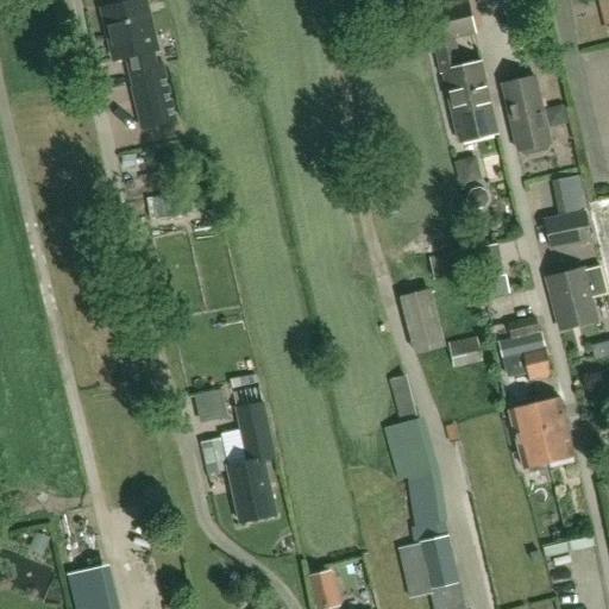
[(157,51),(144,0),(139,0),(104,8),(115,60),(129,57),(146,129),(176,121),(163,66),(156,67),(152,52),(157,51)]
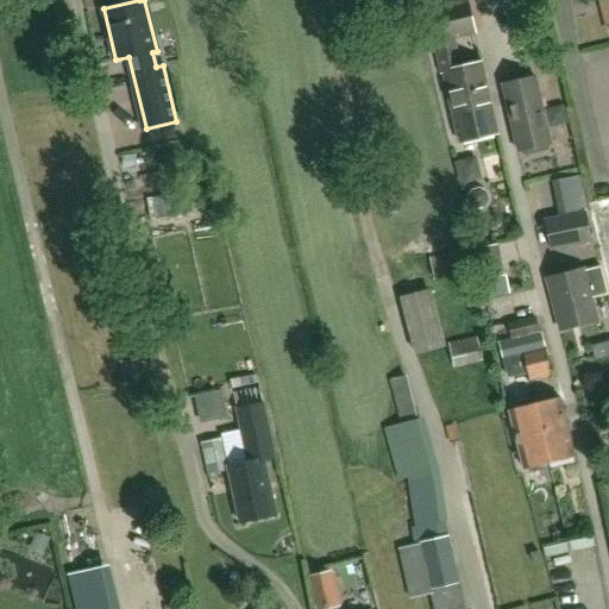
[(482,63),(464,68),(462,68),(456,41),(477,36),(473,19),(470,4),(422,13),(426,30),(428,45),(434,44),(441,74),(445,73),(460,142),(479,137),(498,133),(494,111),(482,63)]
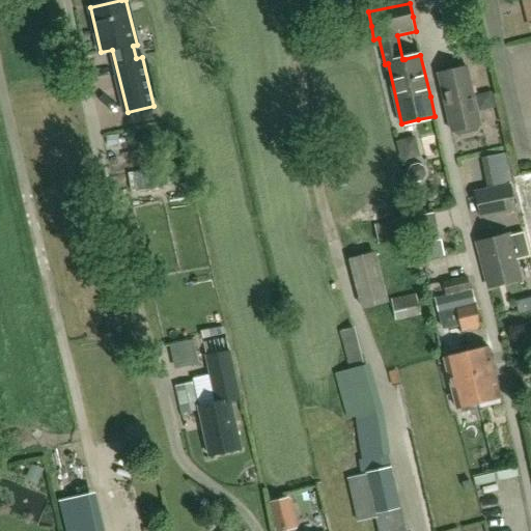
[(479,129),(479,126),(481,124),(468,67),(439,75),(453,135),(457,137),(477,132),(479,129)]
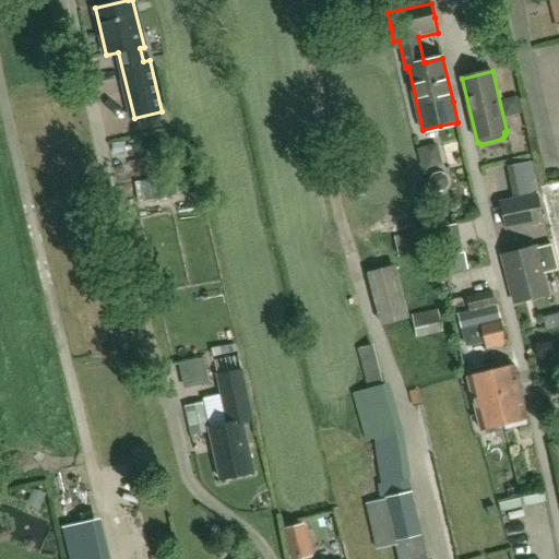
[(197,192),(193,173),(134,183),(138,203),(197,192)]
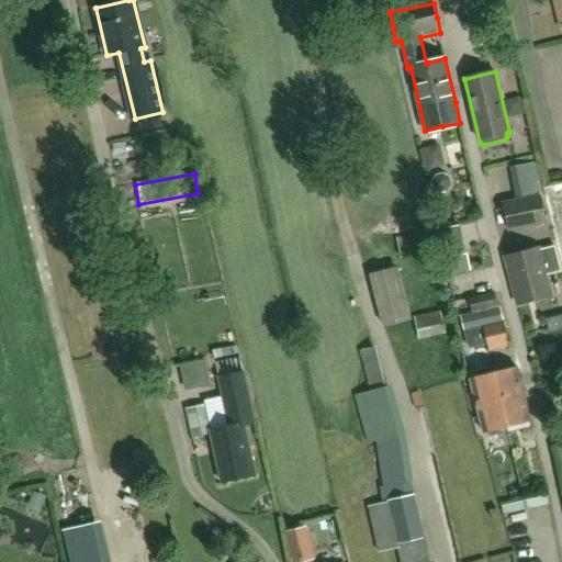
[(503,202),(504,211),(507,229),(546,222),(540,194),(503,202)]
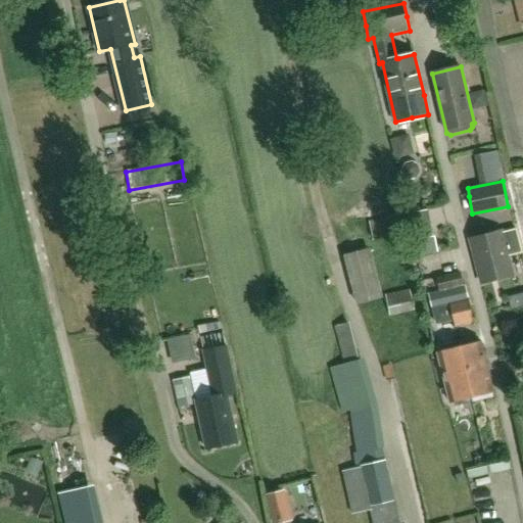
[(508,277),(504,257),(522,252),(516,229),(498,233),(497,225),(472,230),(482,282),(508,277)]
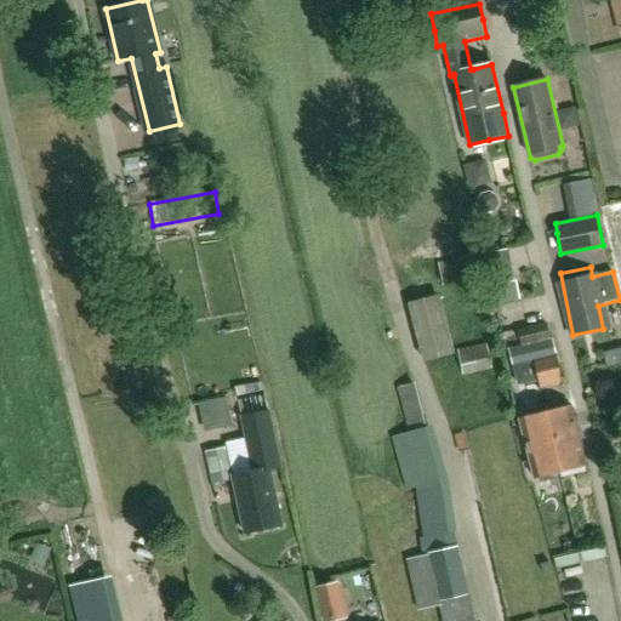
[(491,285),(495,303),(519,300),(516,280),(491,285)]
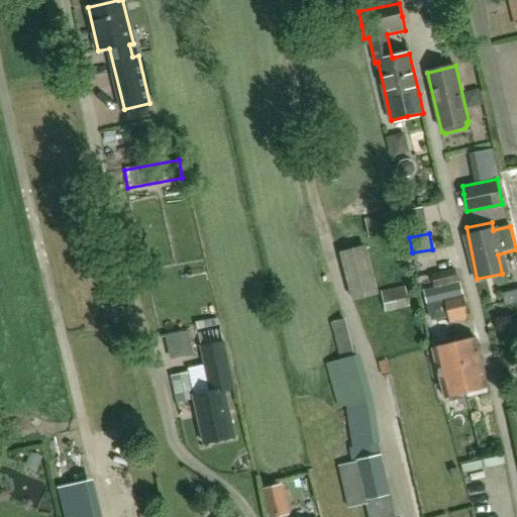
[(351,301),(379,295),(366,245),(339,252),(351,301)]
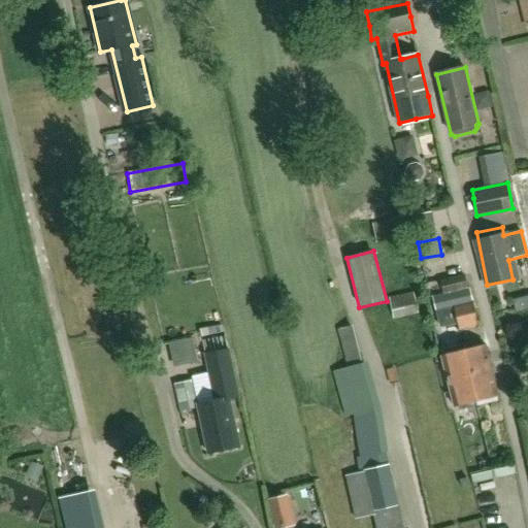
[(469,287),(467,288),(464,273),(440,278),(443,293),(431,296),(441,334),(479,326),(469,287)]
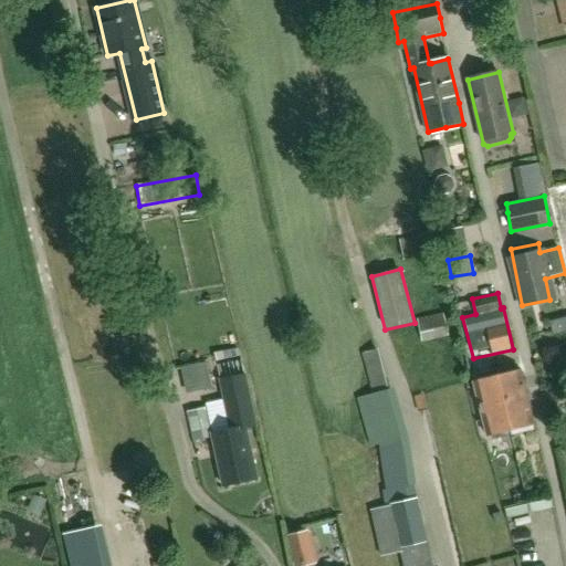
[(443,313),(417,318),(422,342),(449,336),(443,313)]
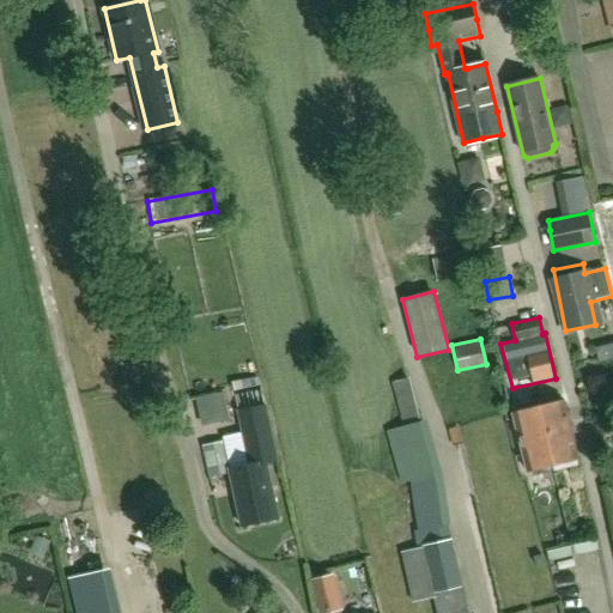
[(410,377),(393,382),(392,382),(404,426),(422,422),(410,377)]
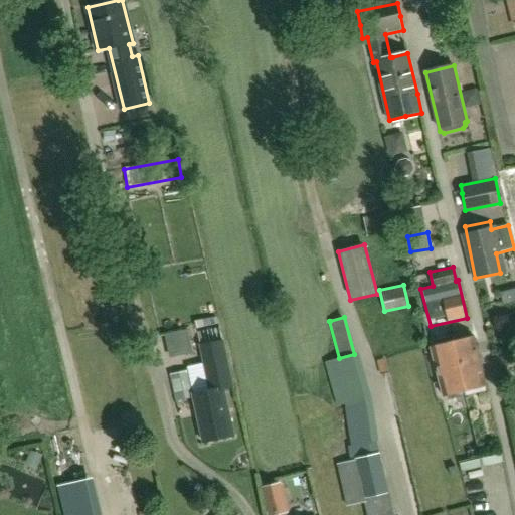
[(486,391),(485,386),(486,386),(474,338),(453,343),(465,391),(473,389),(474,394),(486,391)]
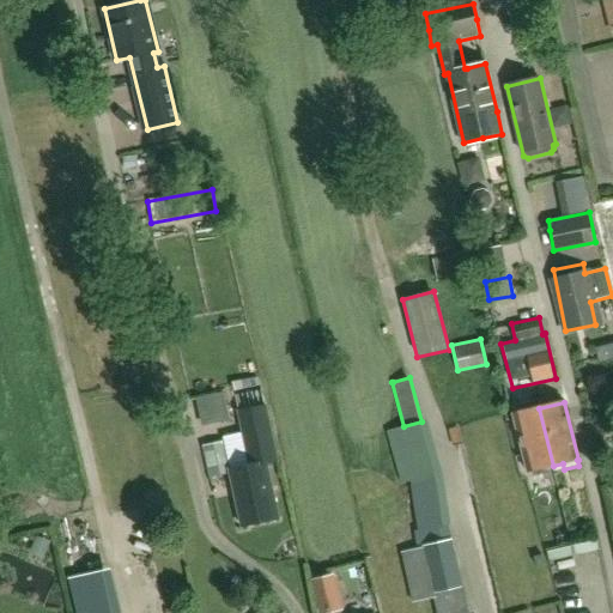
[(278,461),(265,407),(238,413),(250,466),(230,471),(242,526),(279,517),(267,463),(278,461)]
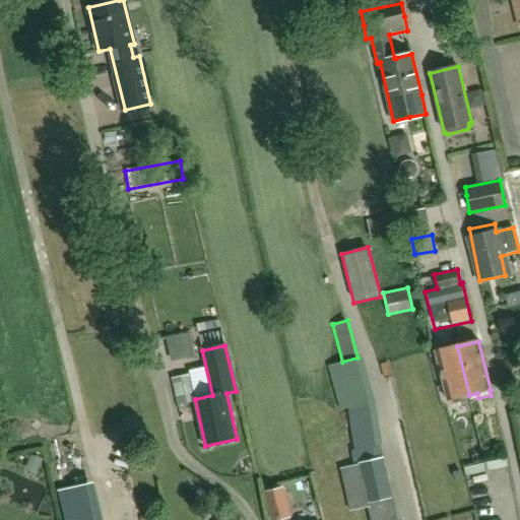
[(447,400),(469,395),(457,346),(435,352),(447,400)]
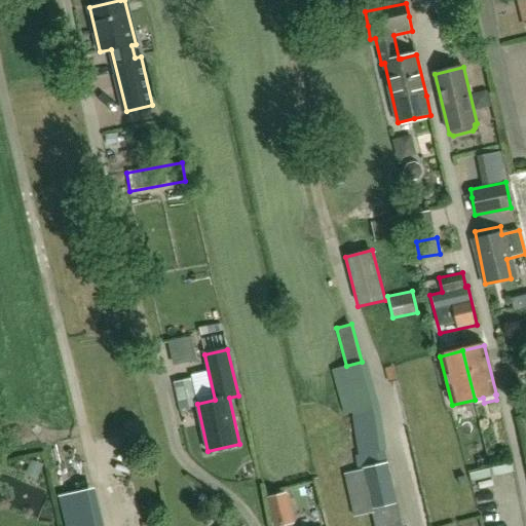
[(191,380),(174,384),(177,402),(195,398),(191,380)]
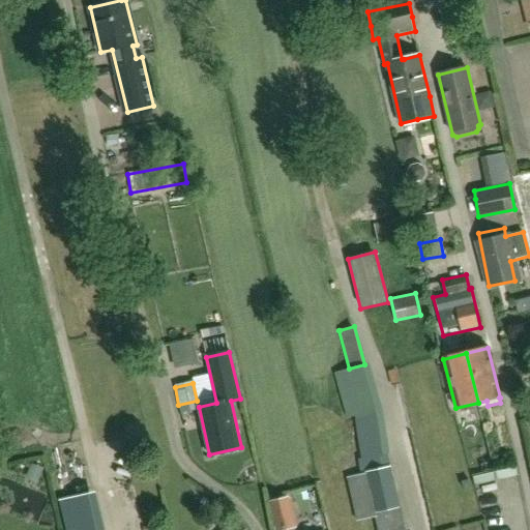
[(377,517),(379,529),(405,529),(391,468),(387,452),(361,458),(358,458),(361,474),(347,477),(356,521),(377,517)]
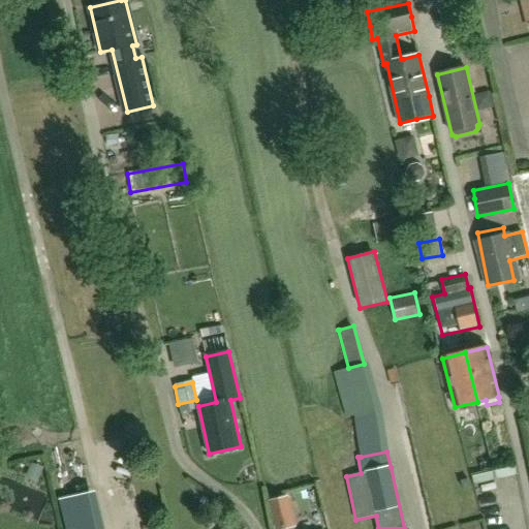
[(69,499),(76,528),(109,528),(99,492),(69,499)]
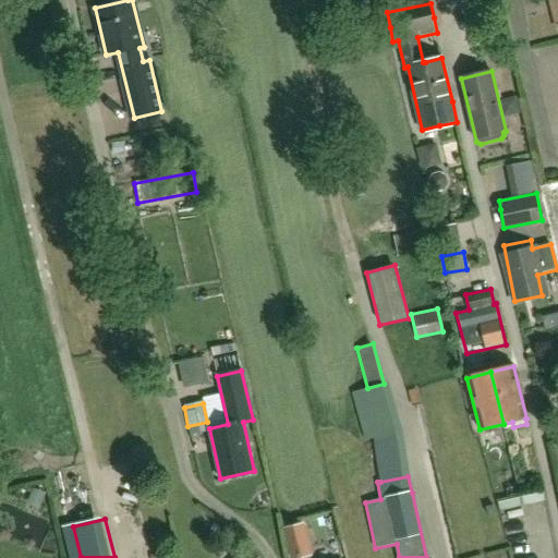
[(303,523),(284,528),(291,557),(295,557),(311,555),(303,523)]
